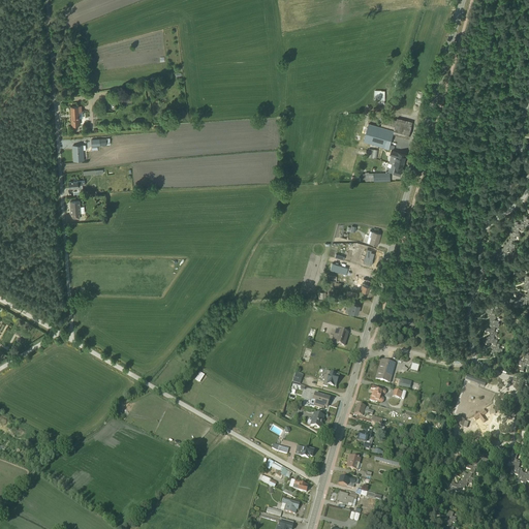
[(381,93),(381,90),(374,90),(374,99),(384,99),(384,93),(381,93)]
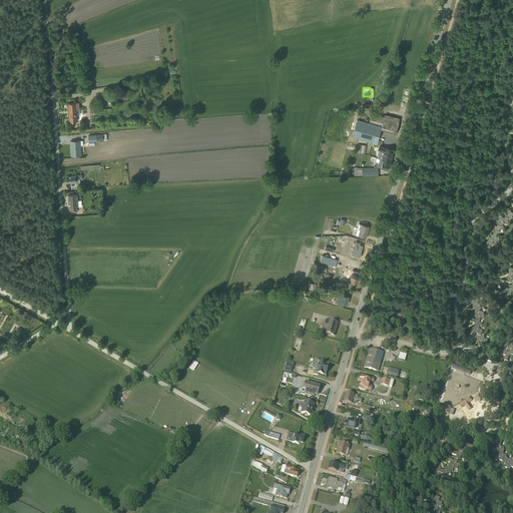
[(79,103),(68,103),(69,122),(78,122),(77,121),(85,120),(84,108),(79,108),(79,103)]
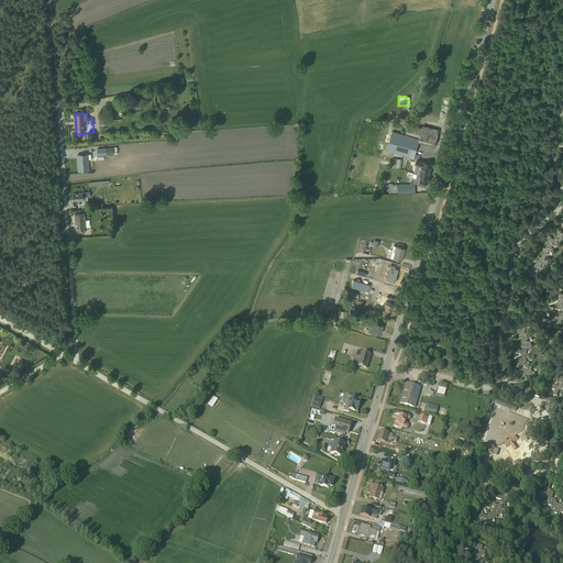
[(439,130),(422,125),(422,128),(408,123),(406,133),(405,135),(392,132),(386,151),(394,153),(403,155),(418,159),(420,154),(415,153),(418,143),(434,147),(439,130)]
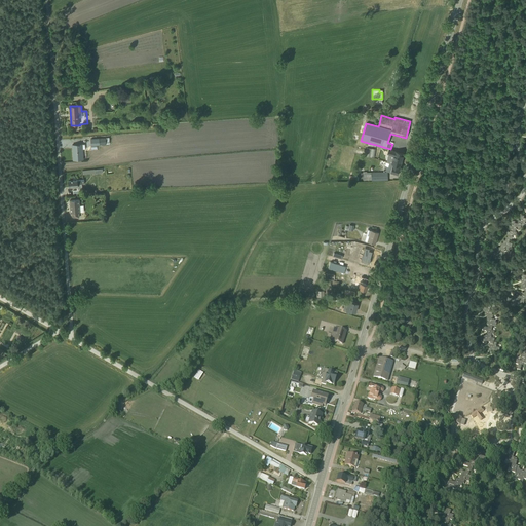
[(374,158),(376,145),(368,143),(365,156),(374,158)]
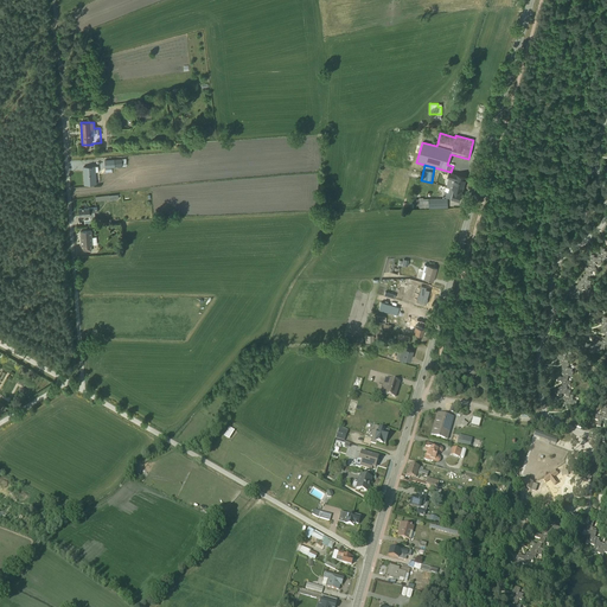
[(97,166),(83,167),(84,185),(96,184),(96,172),(97,172),(97,166)]
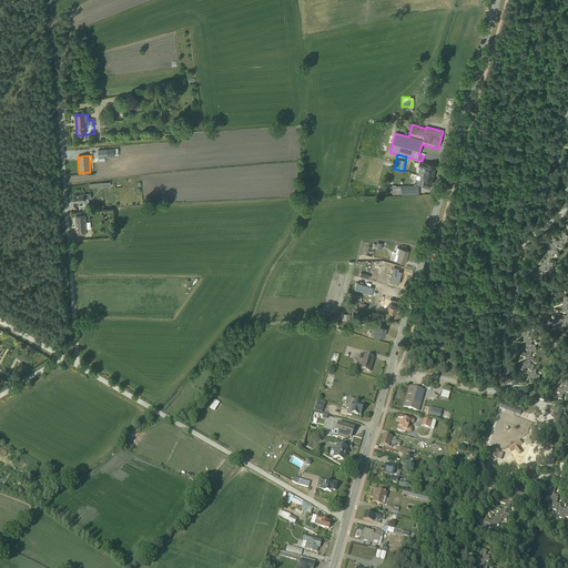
[(424,168),(422,175),(433,179),(436,165),(419,161),(418,166),(424,168)]
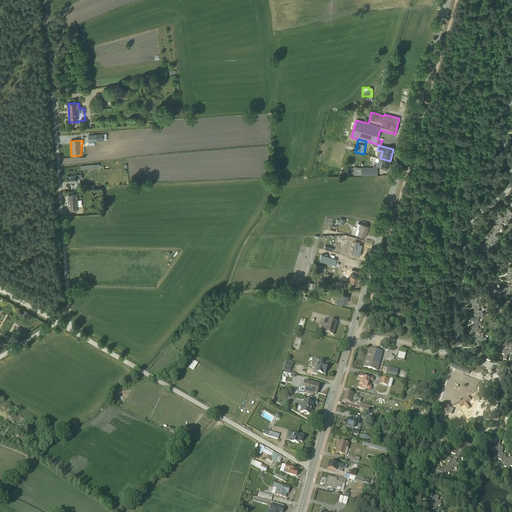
[(388,169),(390,161),(380,158),(376,157),(373,165),(388,169)]
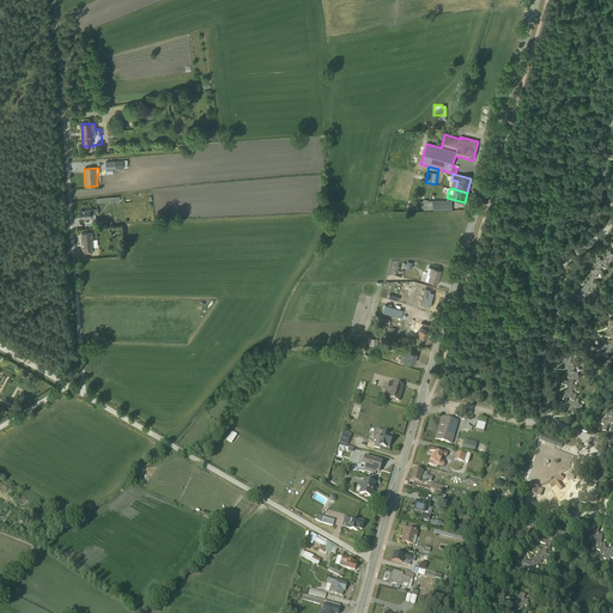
[(453,210),(451,200),(428,201),(428,200),(423,200),(423,201),(420,201),(420,205),(423,205),(424,211),(434,211),(453,210)]
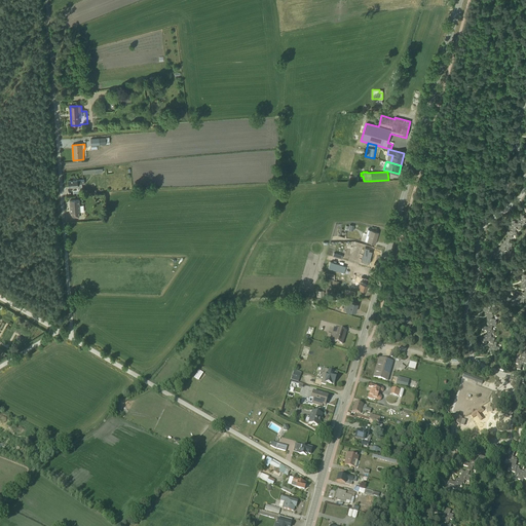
[(84,180),(68,181),(69,187),(76,186),(77,190),(73,191),(73,195),(79,194),(79,190),(82,189),(82,184),(84,184),(84,180)]
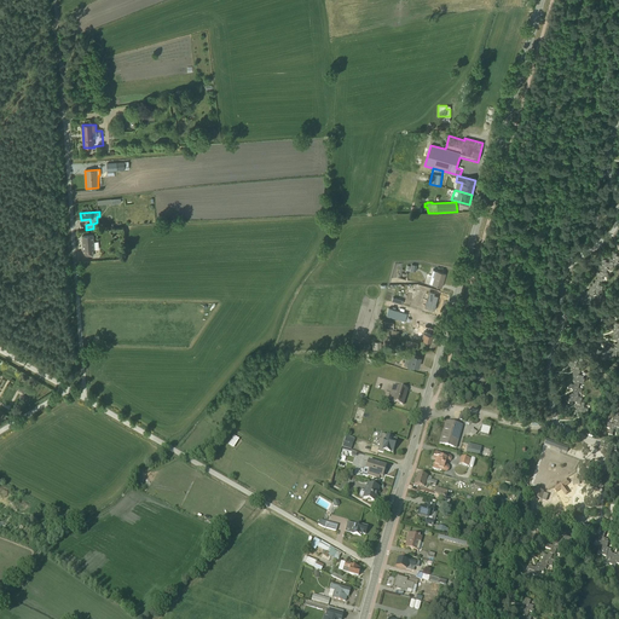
[(93,236),(82,236),(84,253),(85,253),(86,256),(93,255),(93,252),(94,252),(93,236)]
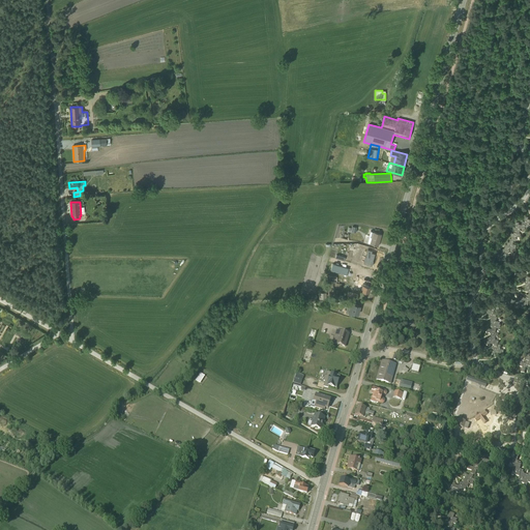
[(381,234),(371,231),(367,242),(370,243),(378,245),(381,234)]
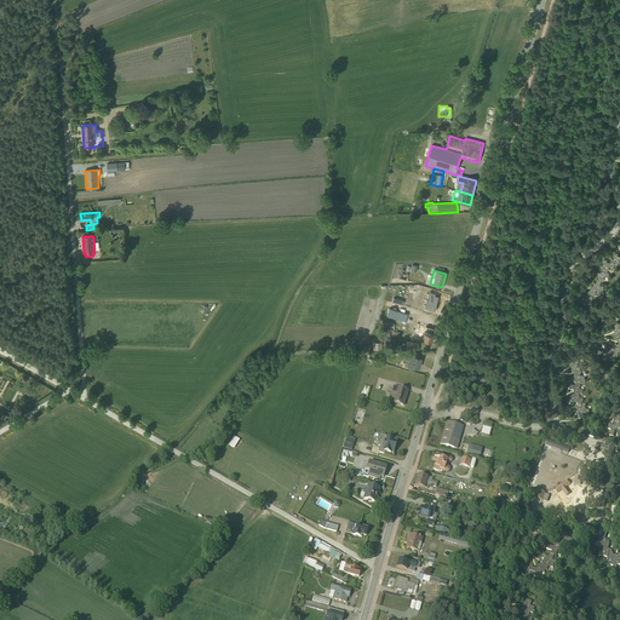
[(408,293),(397,319),(403,321),(402,325),(412,328),(419,309),(430,314),(434,303),(415,296),(408,293)]
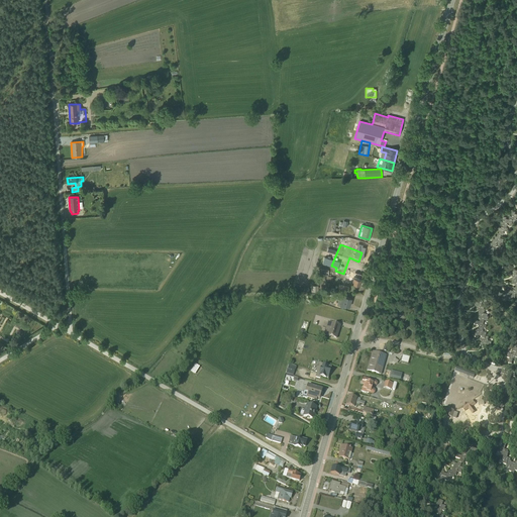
[(499,291),(498,294),(503,295),(502,299),(506,300),(507,295),(515,297),(516,292),(516,272),(516,270),(516,269),(514,268),(513,270),(511,269),(512,265),(508,264),(507,266),(502,265),(501,269),(506,270),(506,273),(508,274),(508,272),(510,273),(510,275),(513,276),(512,281),(513,281),(513,283),(516,284),(516,287),(513,286),(513,289),(508,288),(507,289),(505,289),(504,292),(499,291)]
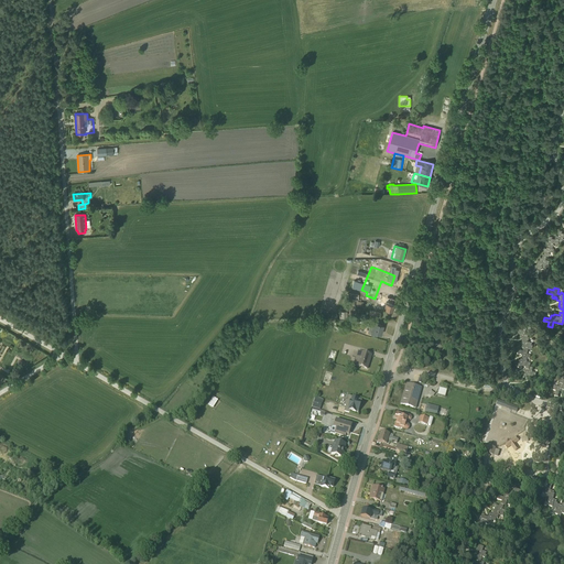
[(358,294),(349,293),(349,300),(357,301),(356,305),(362,306),(362,302),(358,301),(358,294)]
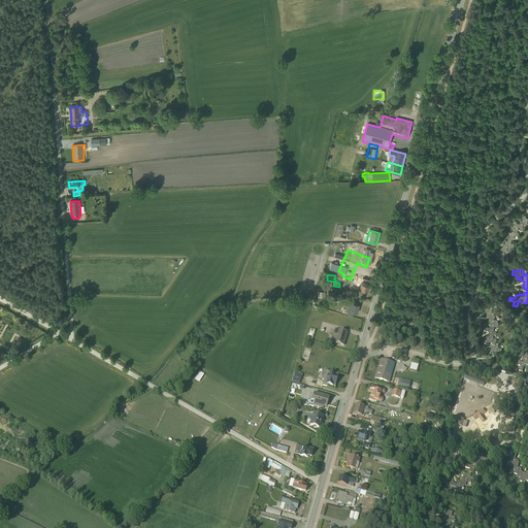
[(370,279),(362,277),(361,278),(358,277),(356,285),(360,286),(359,289),(367,291),(370,279)]
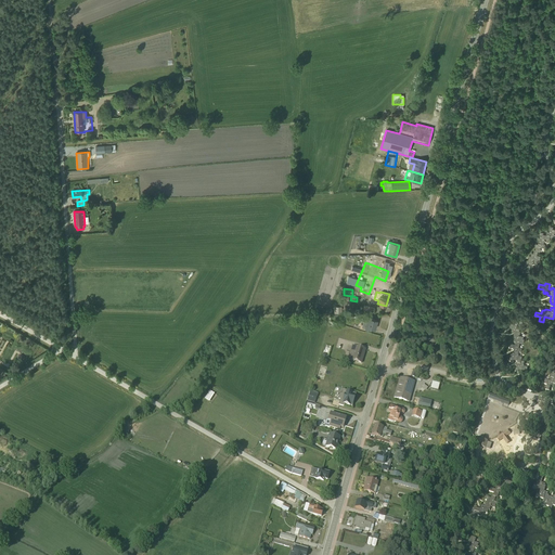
[(377,320),(368,317),(366,321),(360,319),(358,325),(360,326),(359,330),(365,332),(366,328),(370,330),(371,327),(375,328),(377,320)]
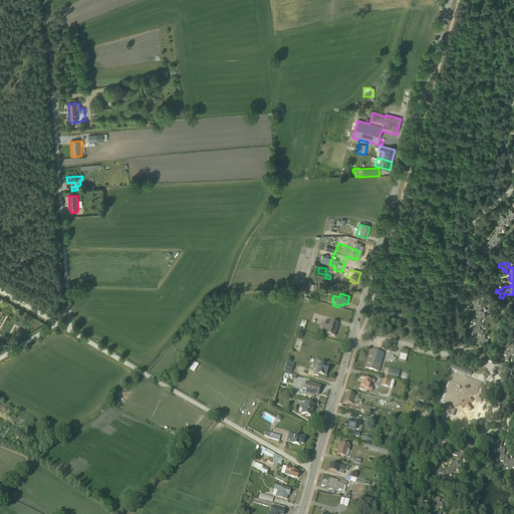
[(470,297),(470,301),(475,302),(473,306),(475,306),(475,308),(476,308),(475,312),(476,313),(475,316),(477,316),(476,319),(477,319),(477,322),(472,320),(471,324),(476,325),(475,329),(473,329),(473,331),(474,332),(474,333),(473,333),(472,337),(475,338),(476,336),(479,337),(478,337),(477,340),(479,341),(478,342),(477,346),(480,347),(481,345),(483,346),(483,347),(487,348),(489,342),(485,341),(486,337),(483,336),(483,333),(480,332),(481,328),(482,329),(483,326),(481,325),(482,320),(480,320),(481,316),(485,317),(486,313),(484,313),(485,310),(481,309),(482,306),(481,305),(482,302),(479,301),(480,297),(476,296),(475,299),(470,297)]
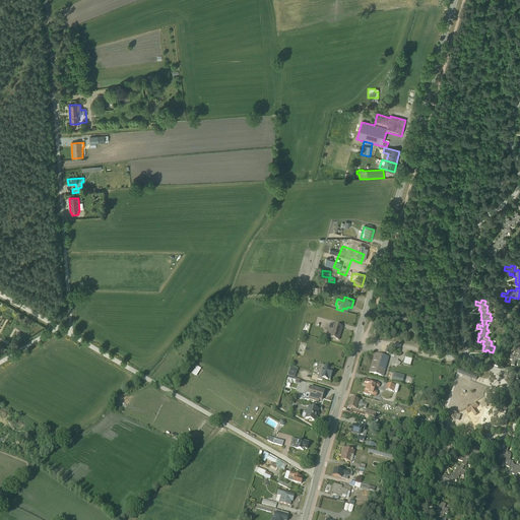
[(338,341),(342,329),(329,325),(325,338),(338,341)]
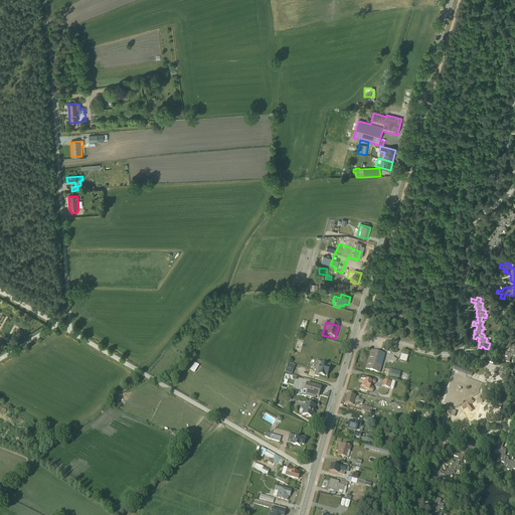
[(505,353),(504,358),(507,359),(506,363),(510,364),(511,359),(514,360),(514,358),(514,348),(512,348),(510,355),(505,353)]
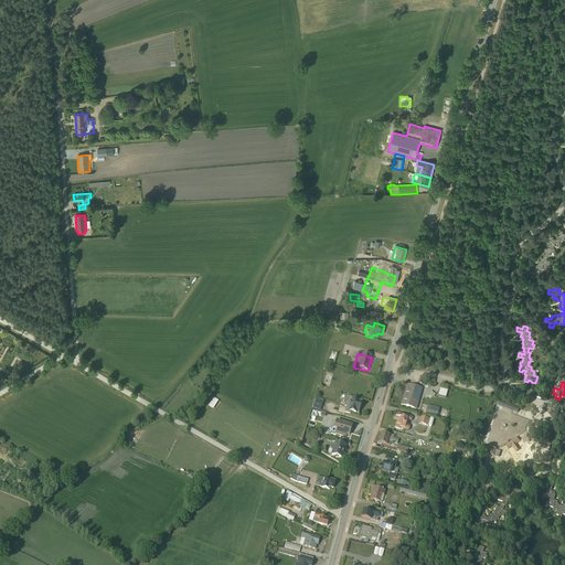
[(422,391),(406,386),(401,406),(416,411),(422,391)]
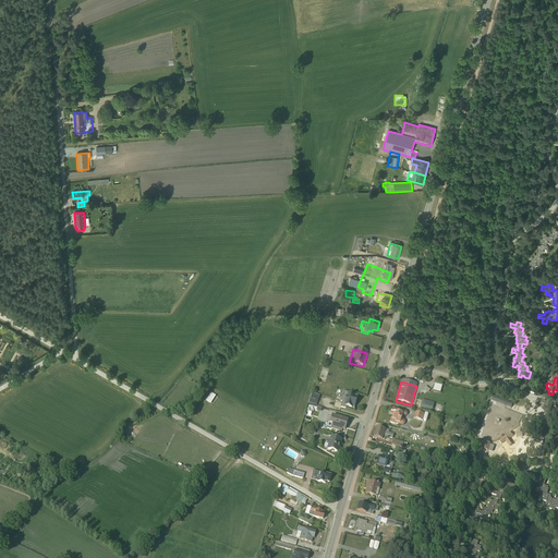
[(439,393),(441,387),(434,385),(432,391),(439,393)]
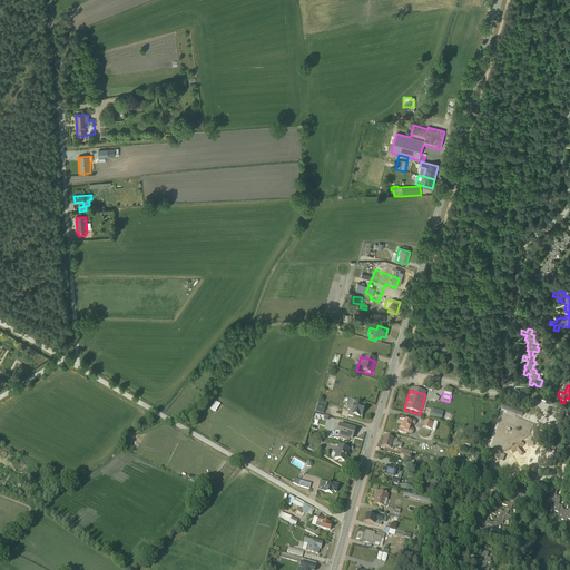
[(215,400),(209,409),(214,412),(220,403),(215,400)]
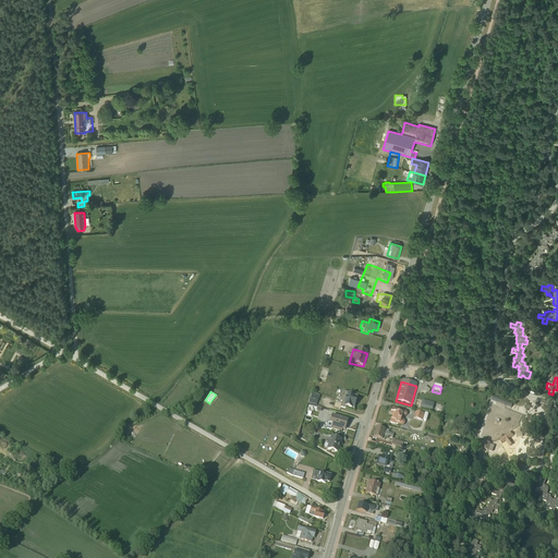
[(349,393),(344,392),(343,397),(341,396),(340,402),(341,403),(340,409),(346,410),(347,408),(354,410),(358,398),(348,395),(349,393)]
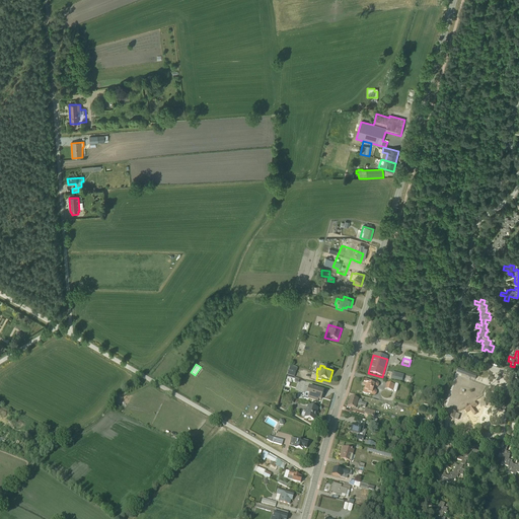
[(297,369),(290,367),(287,376),(294,378),(297,369)]
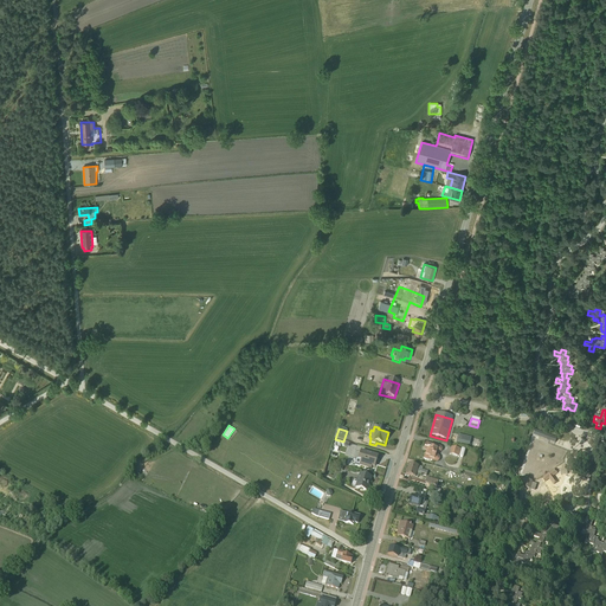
[(536,431),(534,436),(556,444),(558,439),(536,431)]
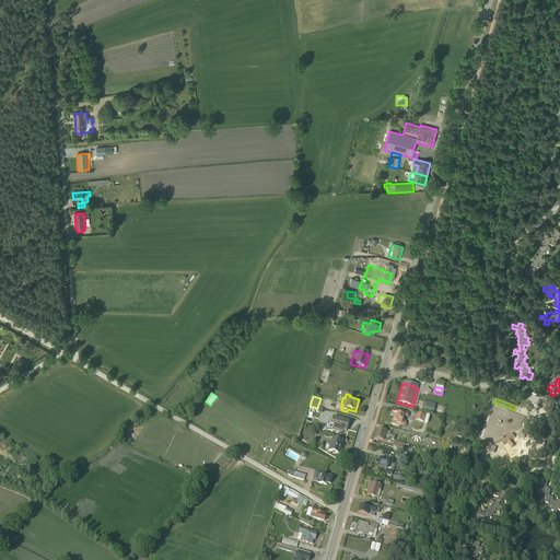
[(435,407),(423,404),(421,411),(433,415),(435,407)]
